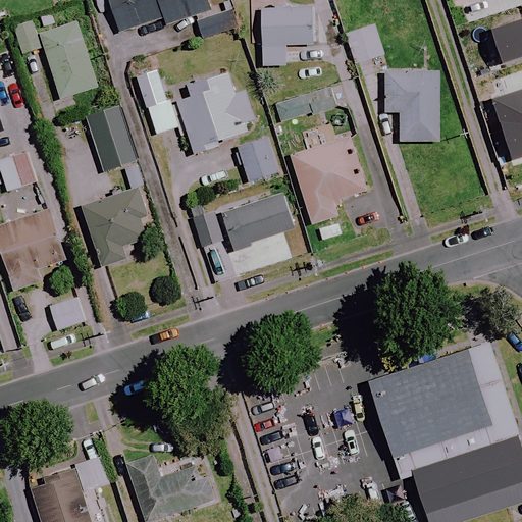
[(109,0),(120,34),(163,20),(166,27),(196,17),(203,41),(238,30),(228,2),(208,8),(205,0),(109,0)]
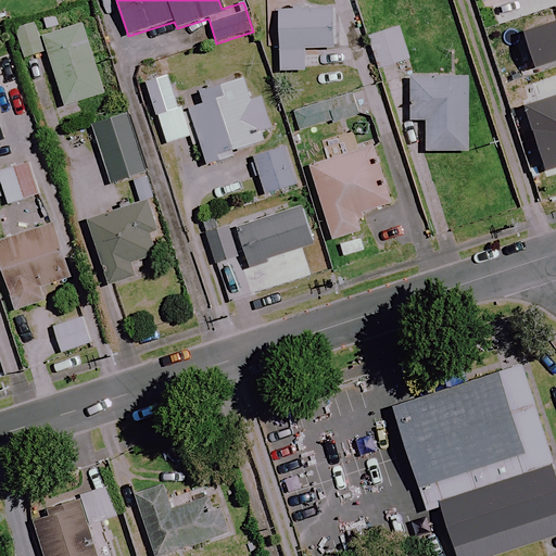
[(555,46),(555,0),(481,0),(500,62),(555,46)]
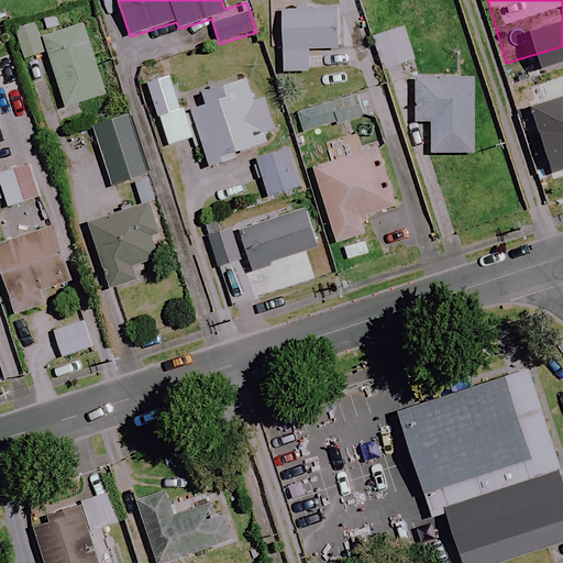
[(339,50),(339,10),(282,11),(283,51),(339,50)]
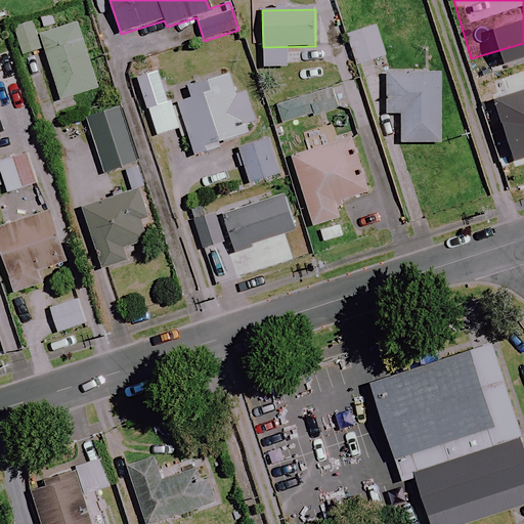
[(98,89),(80,25),(40,36),(58,100),(98,89)]
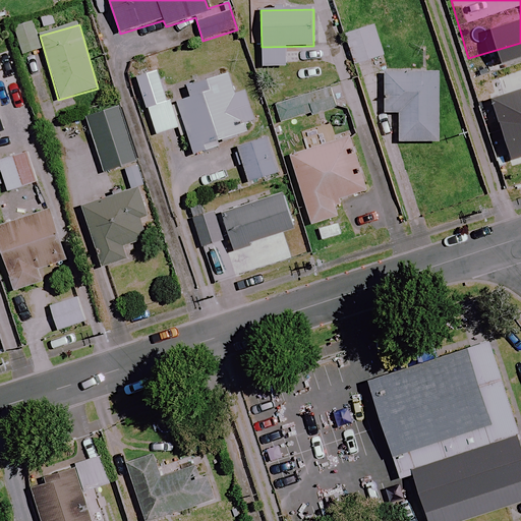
[(371,24),(341,33),(351,65),(381,56),(371,24)]
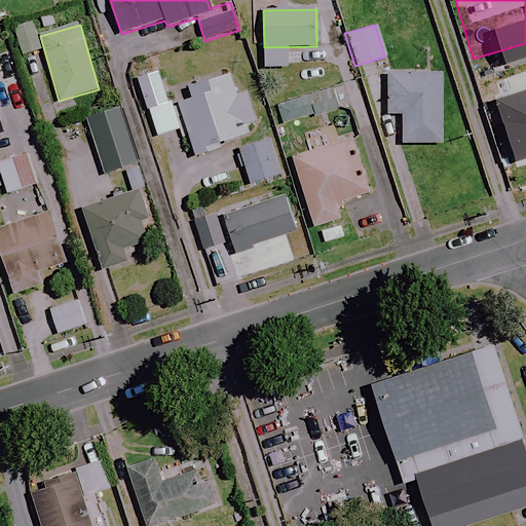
[(180,130),(161,72),(138,79),(157,138),(180,130)]
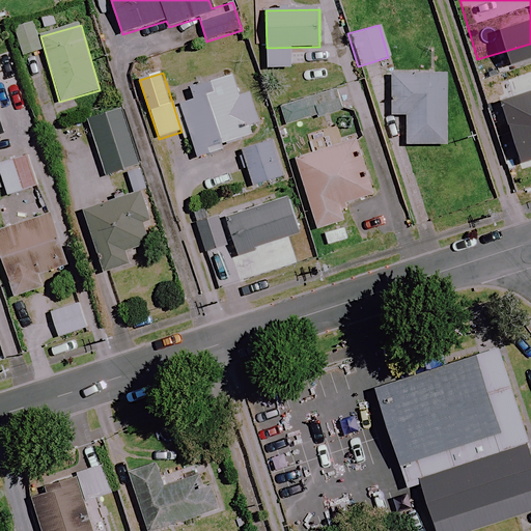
[(445,145),(443,73),(391,75),(392,116),(407,115),(408,146),(445,145)]
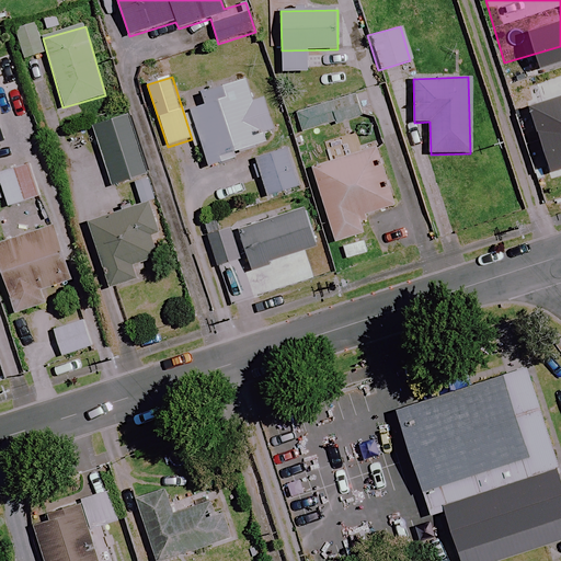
[(252,102),(245,81),(203,94),(207,107),(192,112),(208,168),(226,162),(224,157),(268,144),(265,134),(275,130),(265,98),(252,102)]
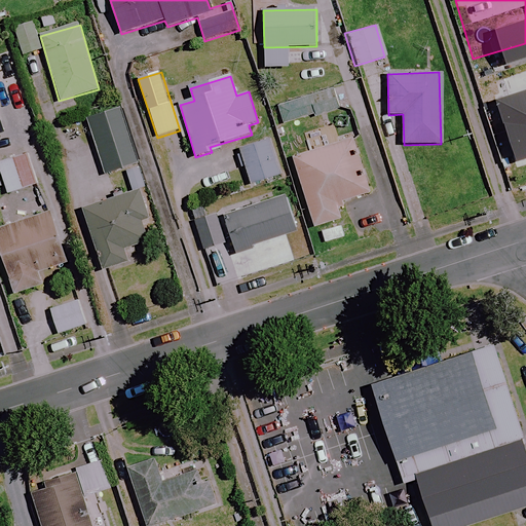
[(339,108),(333,88),(277,106),(284,125),(339,108)]
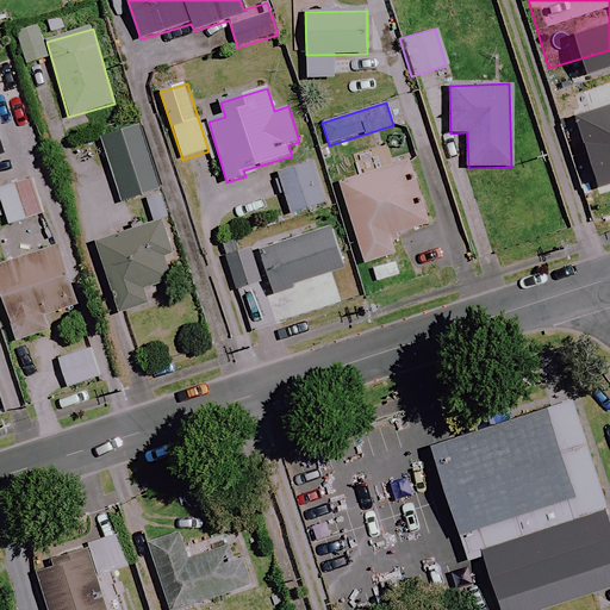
[(0,150),(10,147),(0,117),(0,150)]
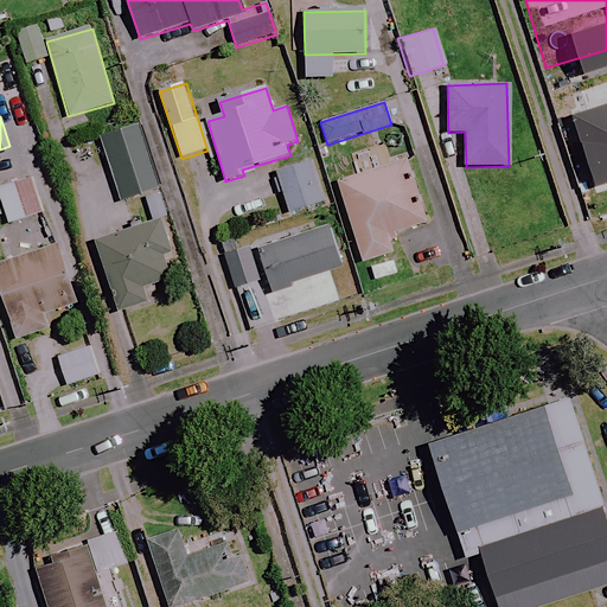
[(158,191),(138,127),(102,138),(121,202),(158,191)]
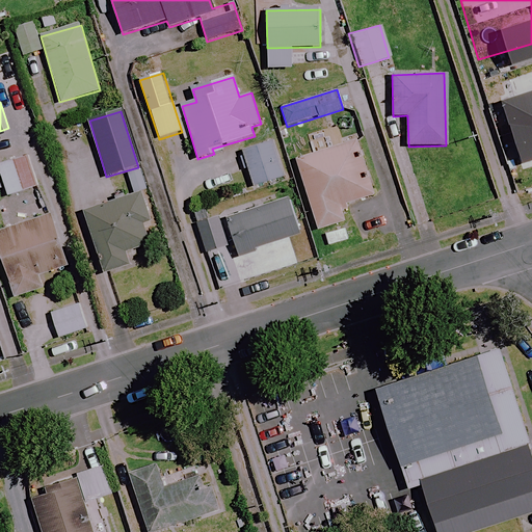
[(307,135),(313,155),(296,159),(318,231),(345,222),(342,212),(349,204),(373,196),(356,141),(350,122),(307,135)]
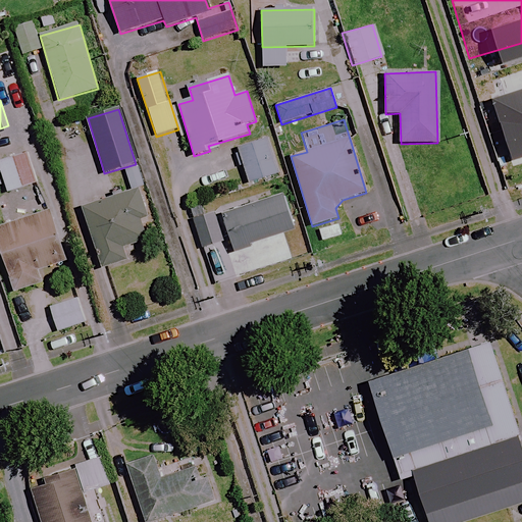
[(266,137),(233,148),(240,167),(243,166),(249,184),(278,174),(266,137)]
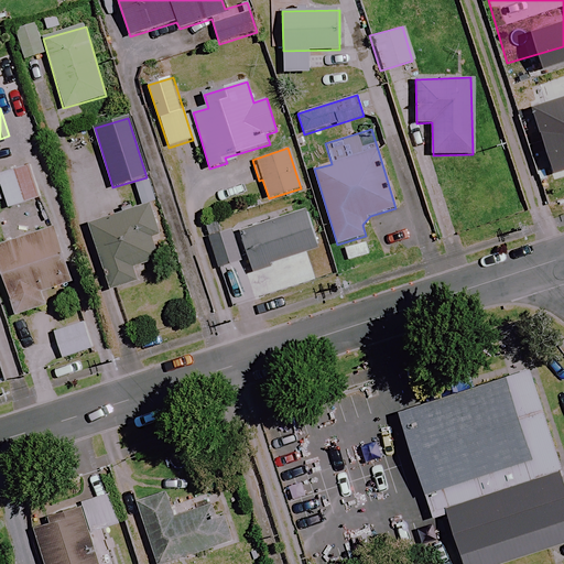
[(42,199),(33,165),(0,174),(0,180),(8,208),(42,199)]
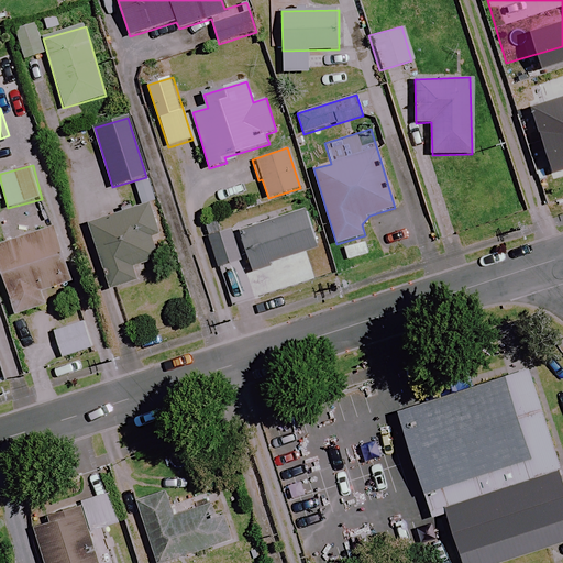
[(157,229),(150,202),(89,221),(110,290),(138,282),(133,266),(157,258),(148,231),(157,229)]
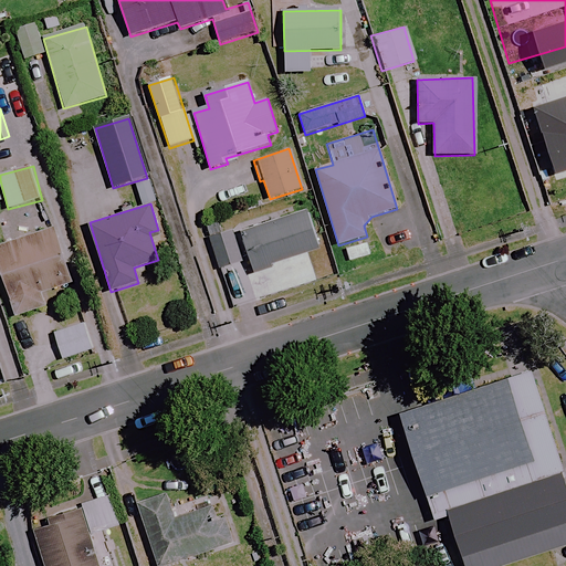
[(320,250),(306,210),(241,232),(253,271),(320,250)]
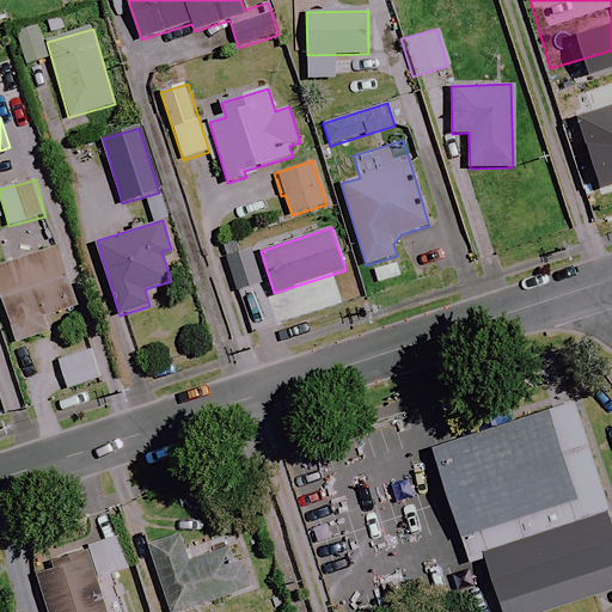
[(238,252),(236,243),(224,245),(237,292),(261,285),(251,249),(238,252)]
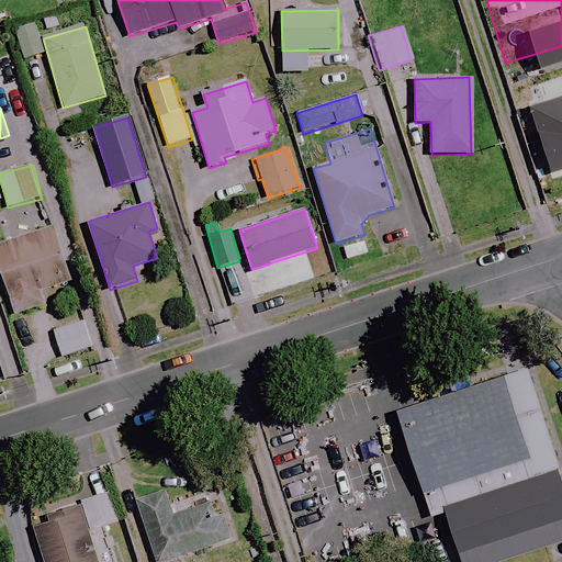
[(69,283),(53,229),(0,246),(0,263),(15,314),(45,304),(42,291),(69,283)]
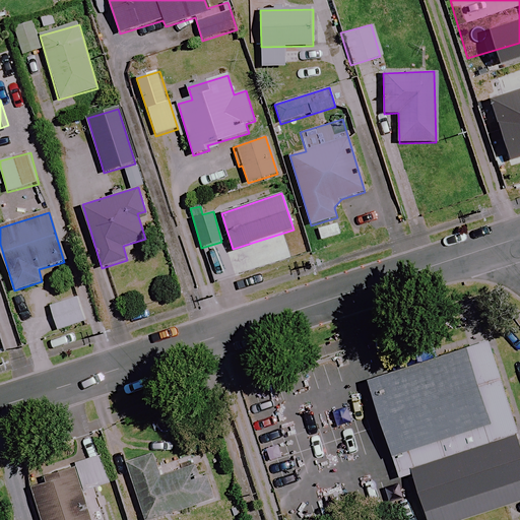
[(84,325),(76,298),(50,306),(58,333),(84,325)]
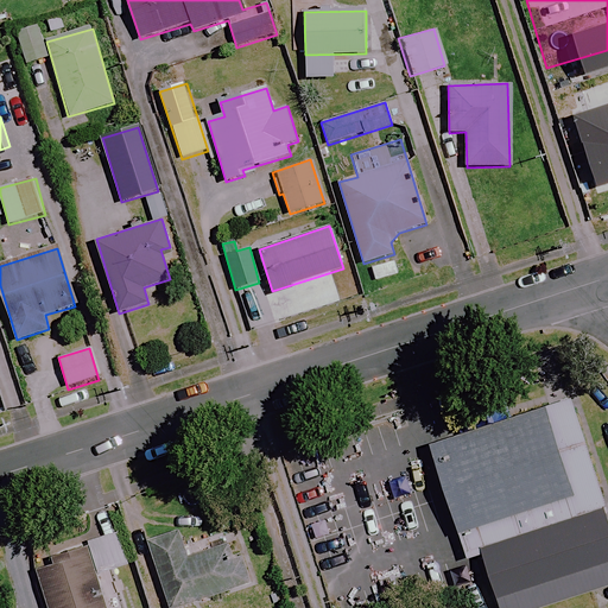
[(607,487),(578,396),(437,441),(474,557),(491,551),(508,607),(537,607),(607,586),(607,487)]
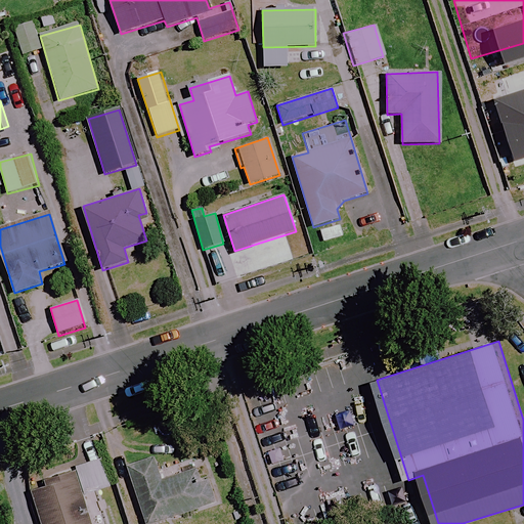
[(165,479),(158,456),(127,466),(145,523),(151,523),(218,504),(206,466),(165,479)]
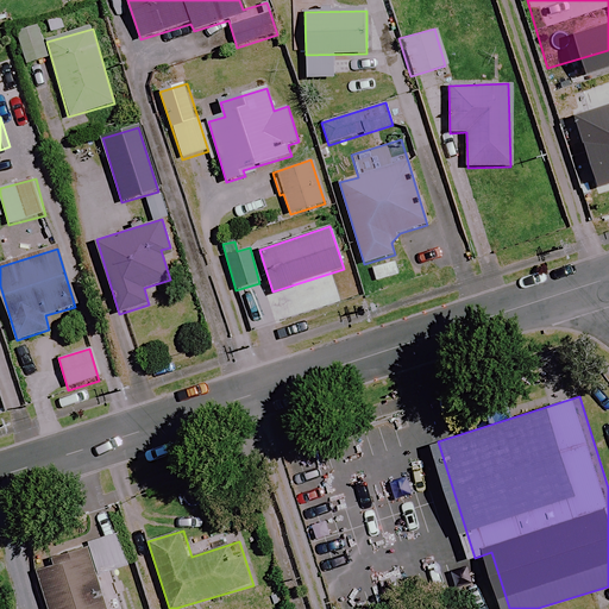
[(129,566),(119,534),(86,544),(88,550),(35,565),(48,608),(105,608),(95,576),(129,566)]
